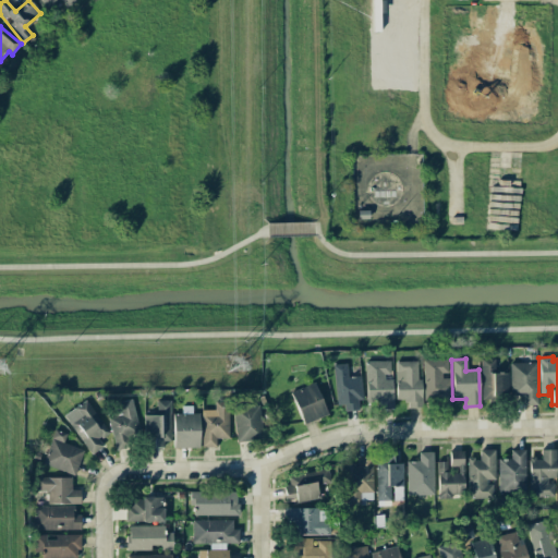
[(493,359),(481,359),(481,398),(508,398),(508,373),(493,373),(493,359)]
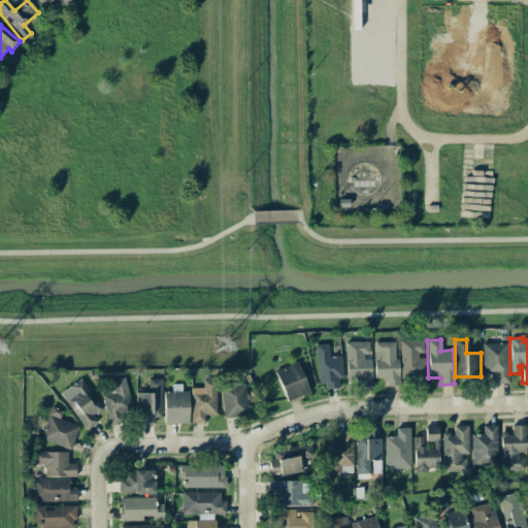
[(423,340),(400,340),(401,385),(426,385),(425,355),(424,355),(423,340)]
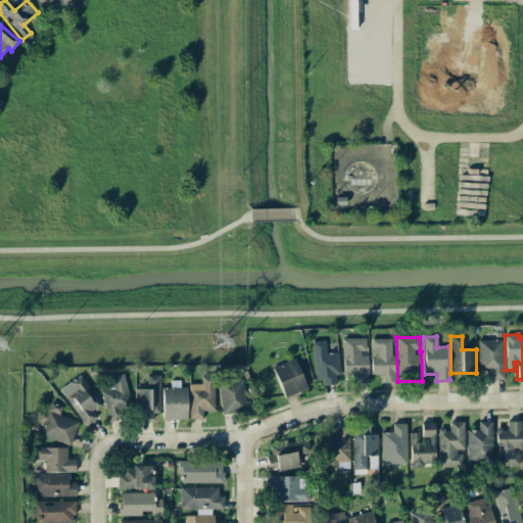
[(367,338),(342,339),(343,375),(354,374),(354,383),(368,382),(367,338)]
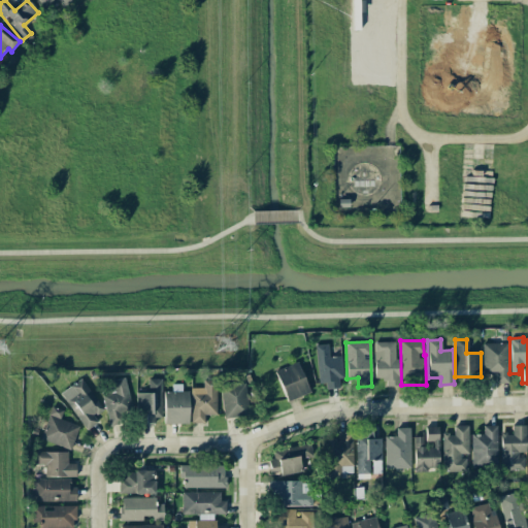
[(374,377),(385,377),(385,386),(399,386),(398,358),(395,358),(395,341),(373,342),(374,377)]
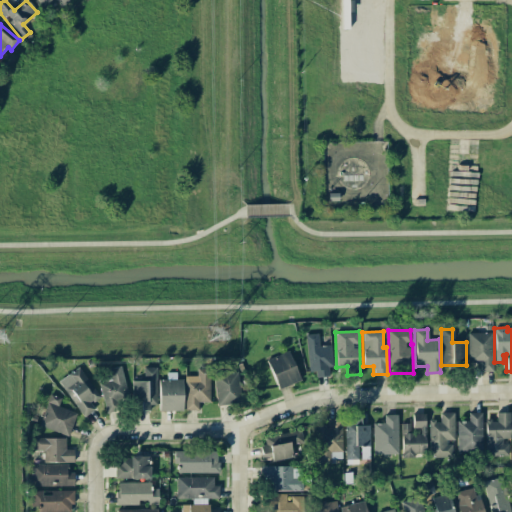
[(493,372),(492,332),(467,333),(468,362),(480,362),(480,372),(493,372)]
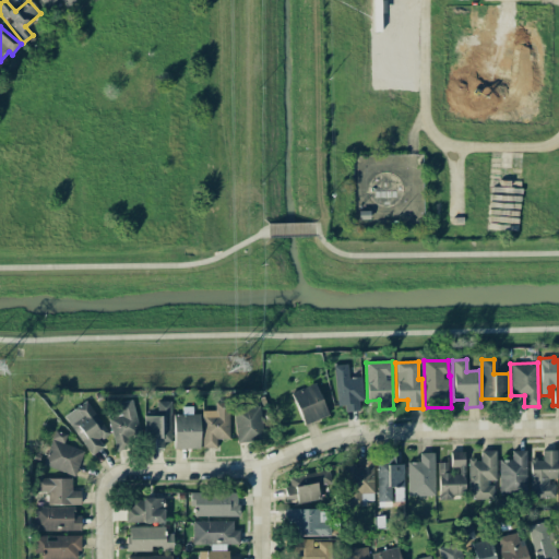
[(336,405),(344,405),(344,412),(359,411),(358,402),(363,402),(361,377),(348,378),(347,364),(334,365),(336,405)]
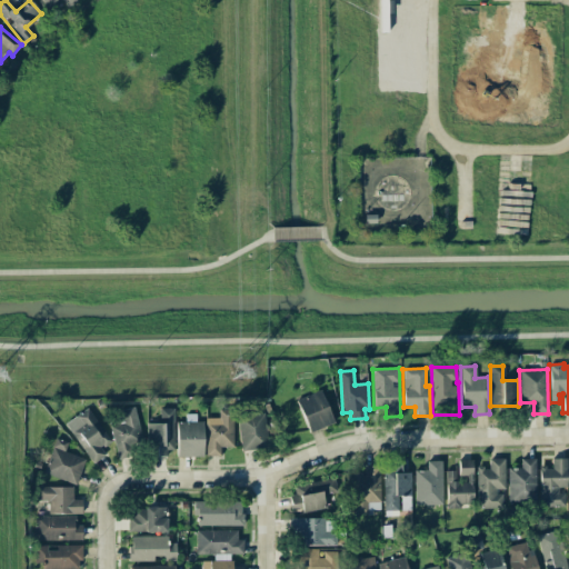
[(308,432),(333,423),(321,390),(296,399),(308,432)]
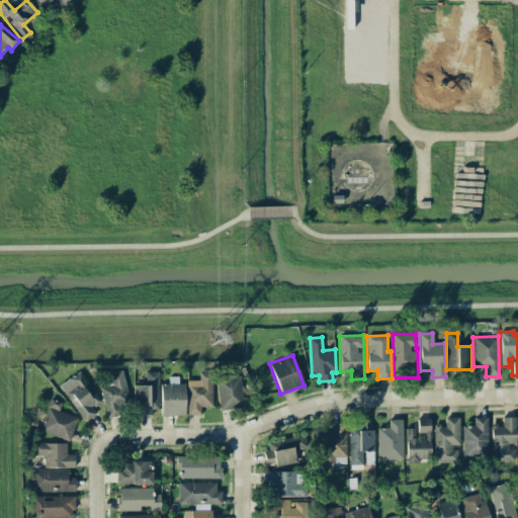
[(106,416),(131,411),(122,370),(108,373),(111,385),(100,387),(106,416)]
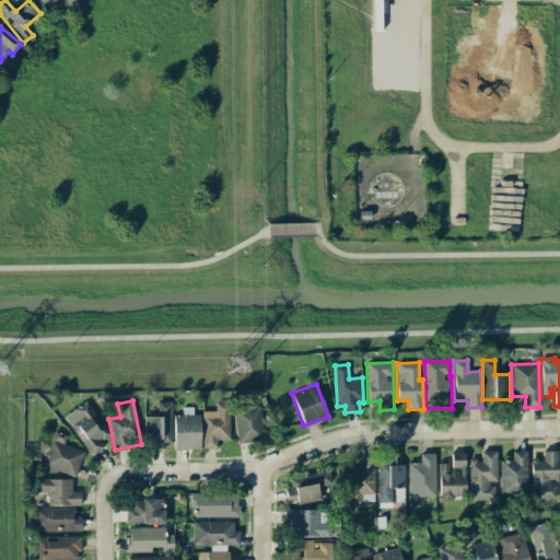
[(111,434),(85,401),(73,411),(78,418),(69,426),(92,456),(104,446),(100,442),(111,434)]
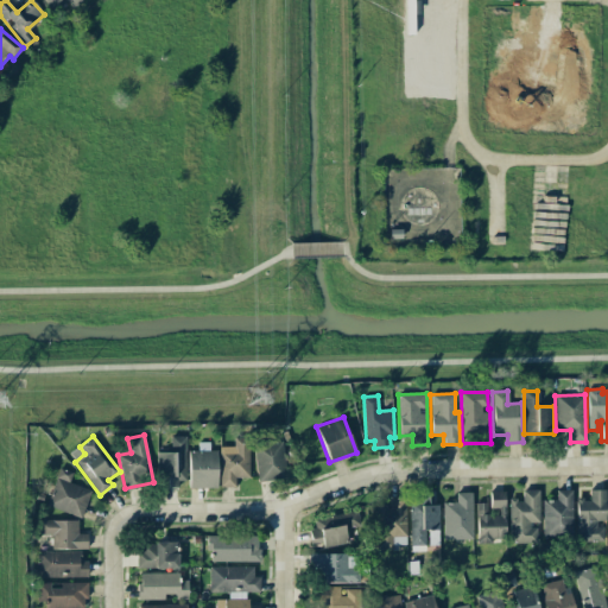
[(157,475),(168,475),(168,485),(185,485),(185,436),(170,436),(171,451),(156,451),(157,475)]
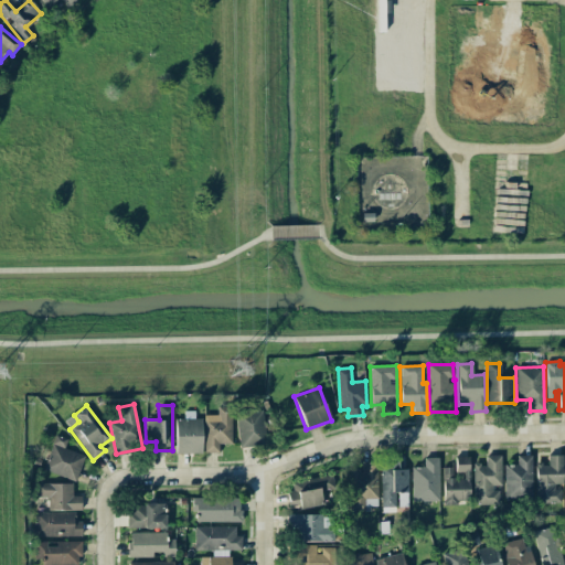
[(216,415),(204,415),(203,452),(219,452),(219,444),(231,444),(232,407),(217,406),(216,415)]
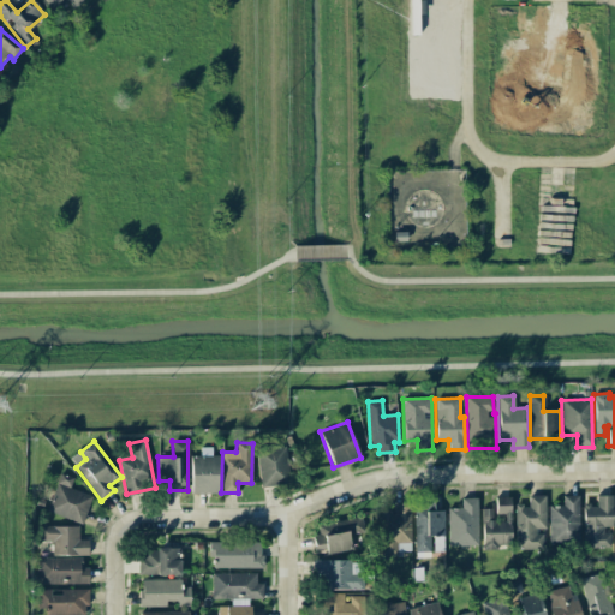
[(287,443),(257,445),(260,487),(290,485),(287,443)]
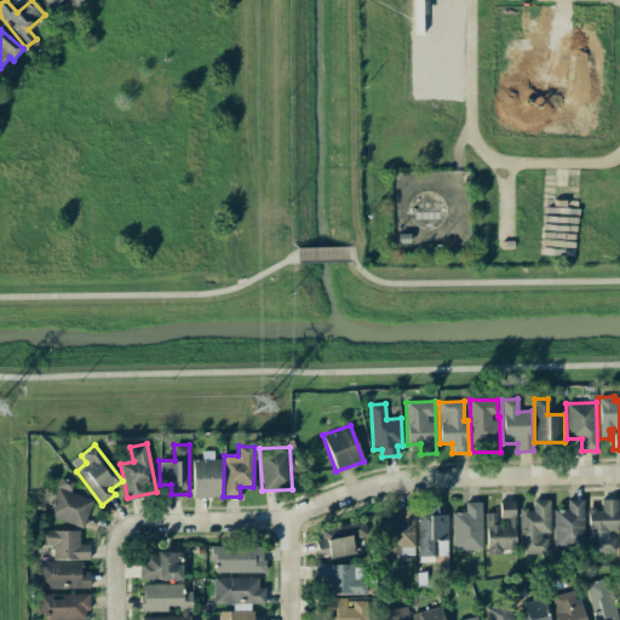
[(220,459),(191,460),(193,498),(222,497),(220,459)]
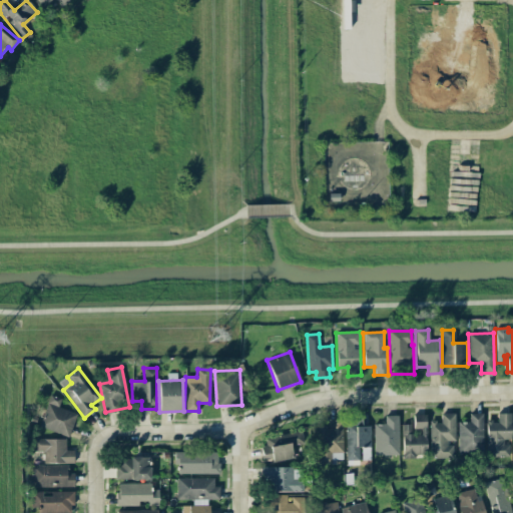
[(68,437),(76,414),(58,407),(61,399),(50,395),(39,426),(68,437)]
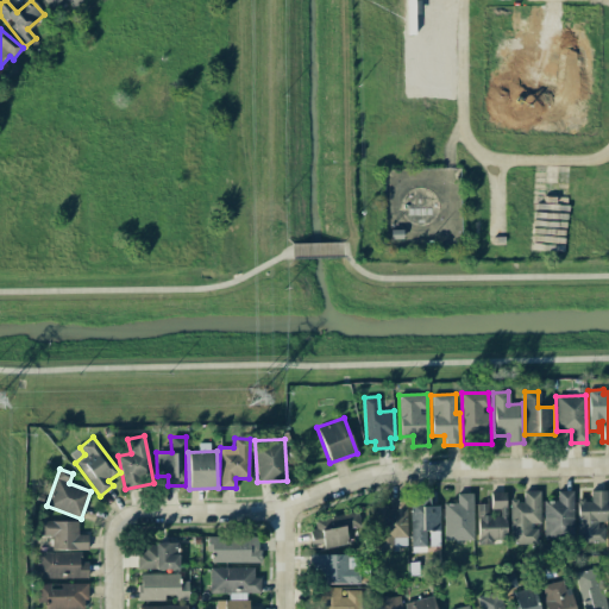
[(544,501),(544,538),(573,538),(573,490),(558,491),(558,501),(544,501)]
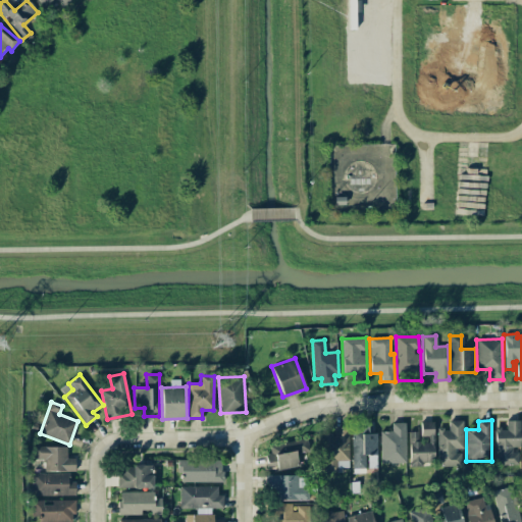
[(519,420),(506,421),(506,428),(494,428),(496,465),(520,465),(519,420)]
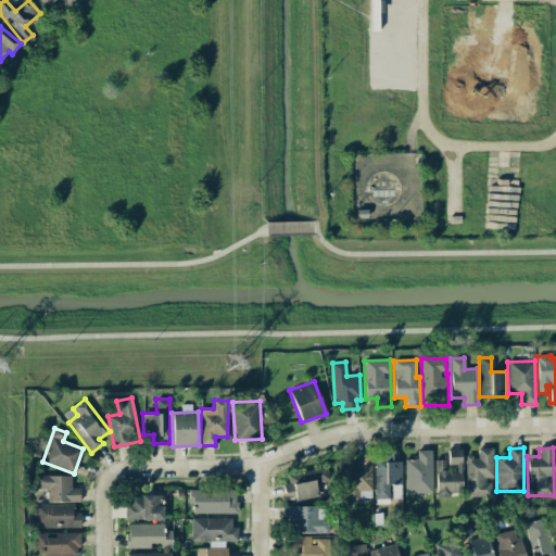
[(465,457),(466,497),(491,496),(491,480),(493,480),(493,449),(478,449),(478,457),(465,457)]
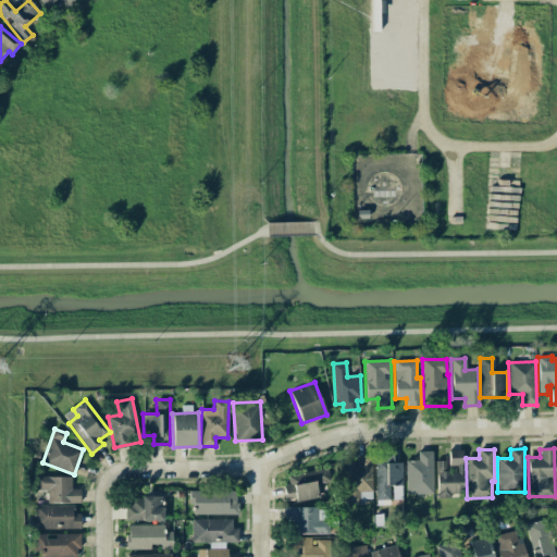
[(433,494),(432,450),(418,452),(418,460),(405,460),(406,495),(433,494)]
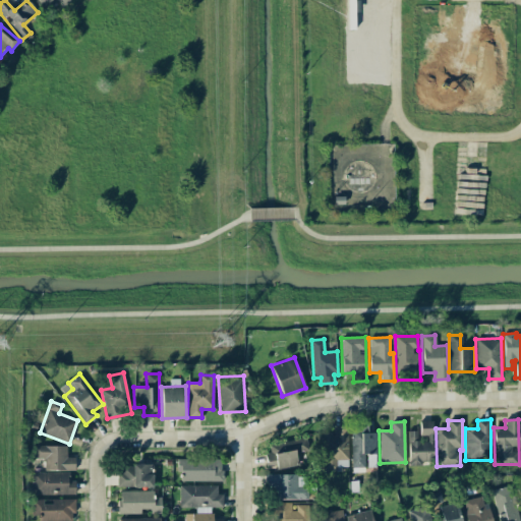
[(420,436),(427,437),(427,441),(417,441),(417,430),(409,430),(409,464),(432,464),(432,421),(420,421),(420,436)]
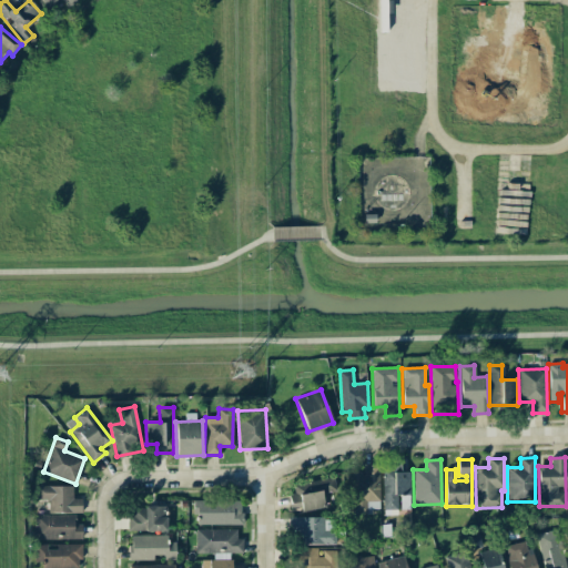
[(353,473),(352,511),(377,511),(378,465),(364,465),(364,473),(353,473)]
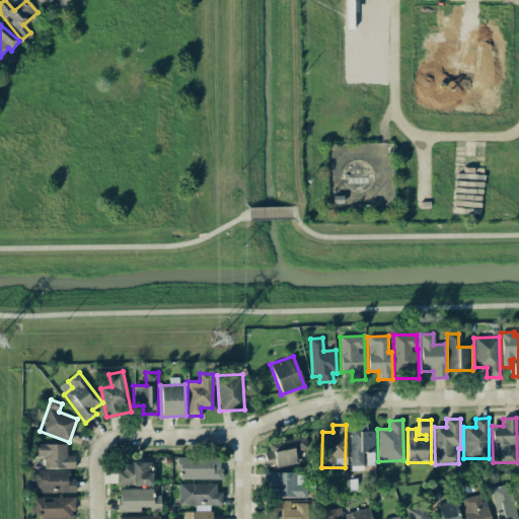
[(374,431),(349,432),(350,466),(364,465),(374,465),(374,431)]
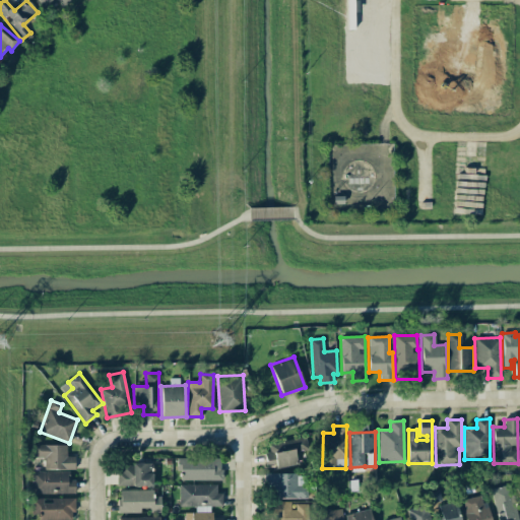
[(307,455),(306,440),(265,442),(266,465),(274,465),(274,466),(302,465),(302,455),(307,455)]
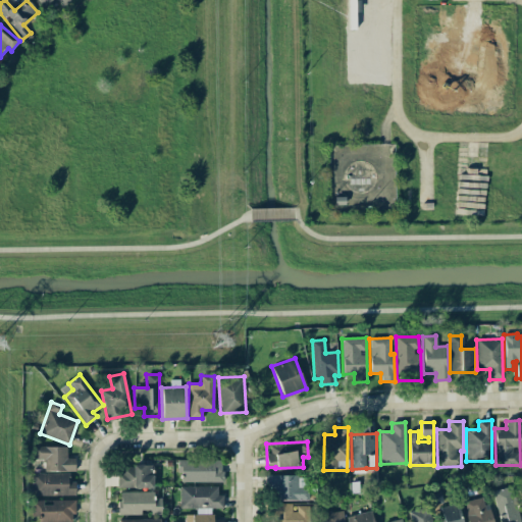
[(66,447),(33,447),(33,460),(44,460),(44,472),(74,471),(74,459),(67,459),(66,447)]
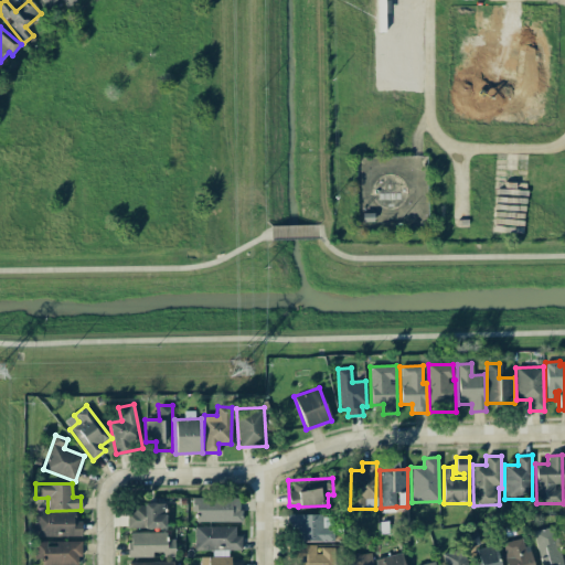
[(194,522),(238,521),(238,498),(193,498),(194,522)]
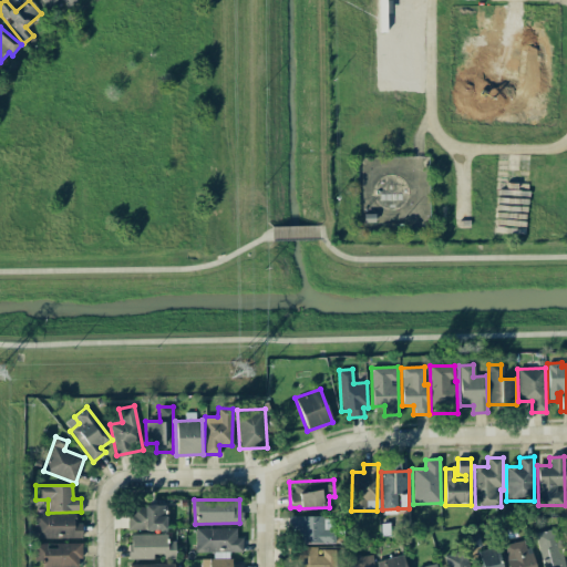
[(127,529),(164,531),(164,506),(127,505),(127,529)]
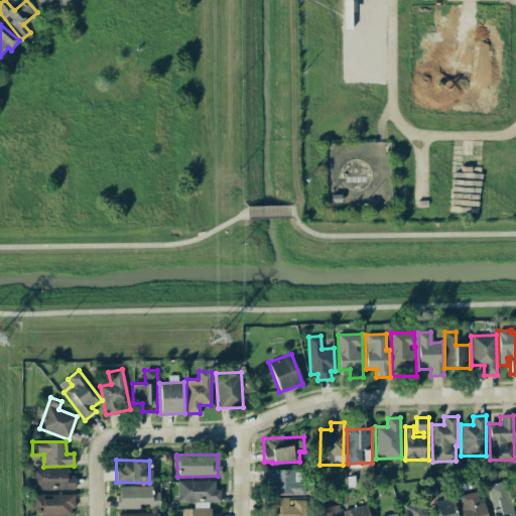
[(30,489),(74,490),(74,477),(66,477),(66,468),(30,468),(30,489)]
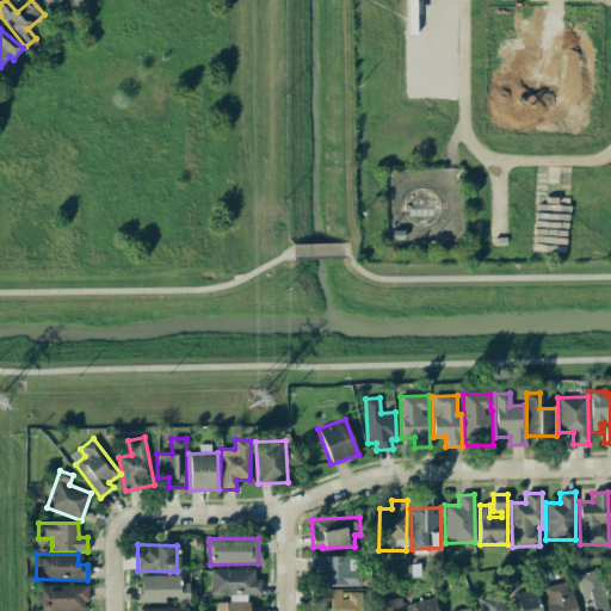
[(360,586),(360,571),(349,571),(349,556),(310,556),(310,572),(320,572),(320,586),(360,586)]
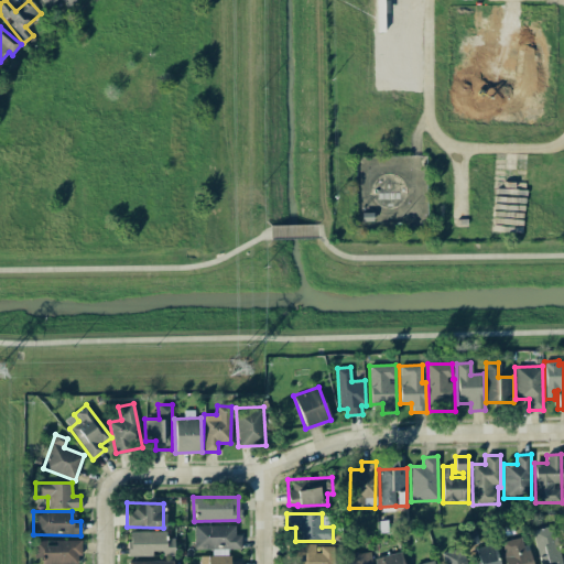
[(235,525),(194,525),(195,550),(240,550),(240,534),(235,534),(235,525)]
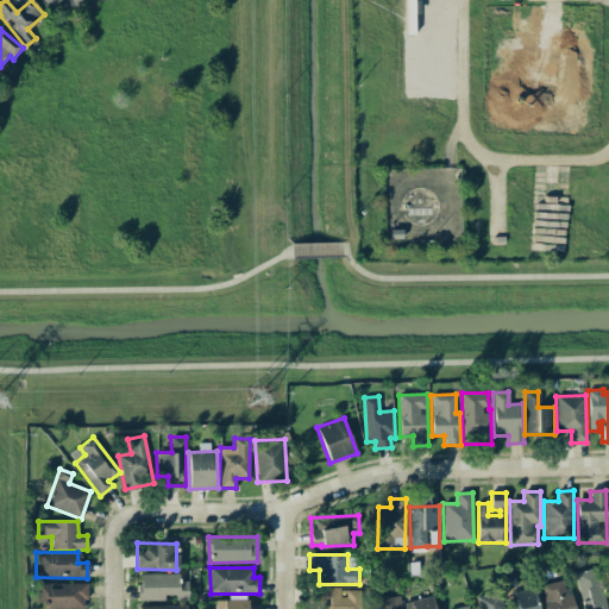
[(576,572),(583,608),(606,608),(597,567),(576,572)]
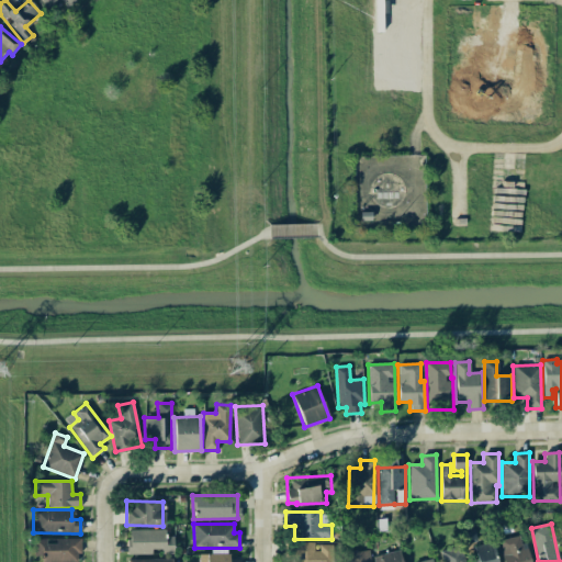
[(165,529),(127,530),(128,553),(160,552),(160,554),(173,553),(173,536),(165,537),(165,529)]
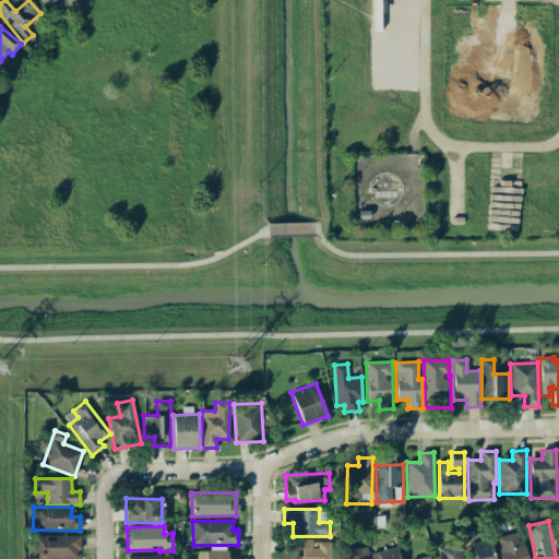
[(500,558),(525,558),(520,532),(496,537),(500,558)]
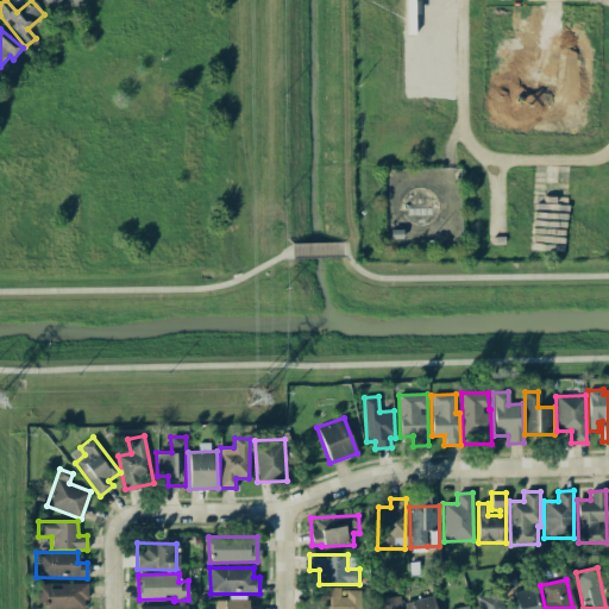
[(45,608),(70,608),(87,608),(87,584),(41,583),(41,594),(45,595),(45,608)]
